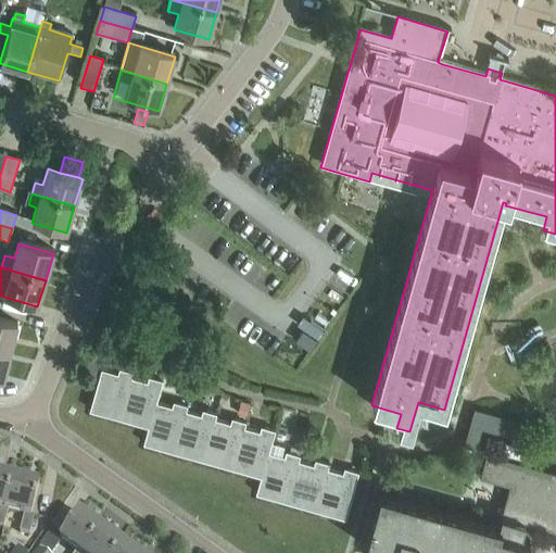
[(0,350),(10,353),(16,325),(0,321),(0,350)]
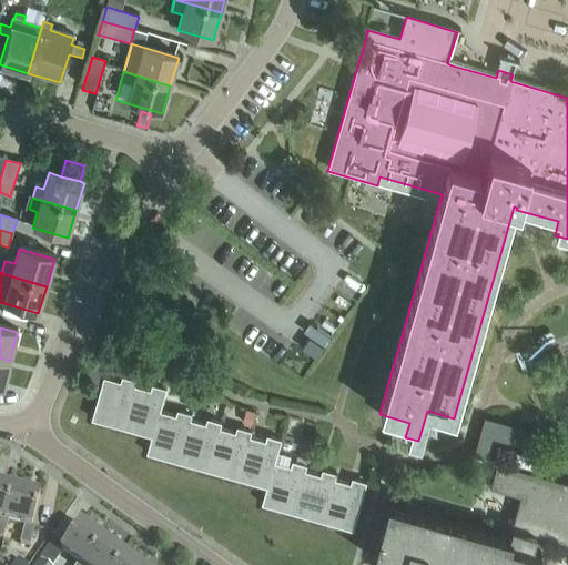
[(0,386),(3,389),(10,361),(0,357),(0,386)]
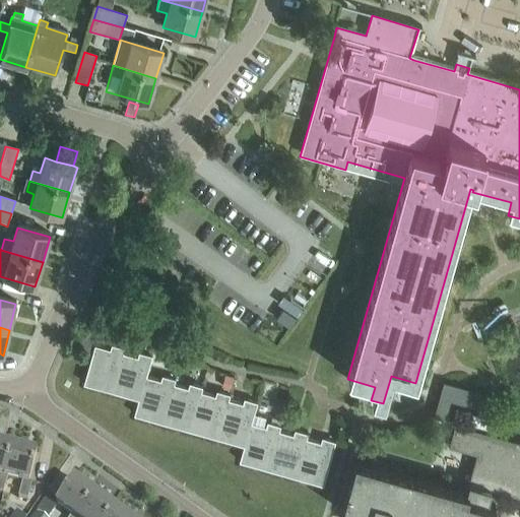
[(89,353),(95,336),(83,332),(77,349),(89,353)]
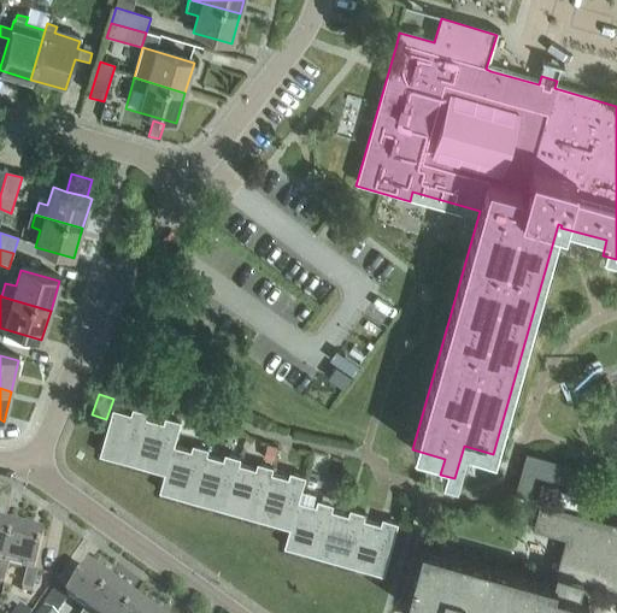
[(131,467),(146,420),(147,414),(136,412),(135,418),(111,412),(99,458),(131,467)]
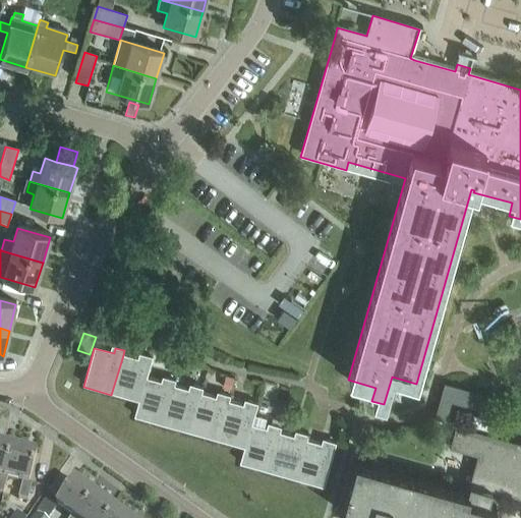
[(138,402),(146,380),(152,358),(142,355),(141,360),(123,355),(111,395),(138,402)]
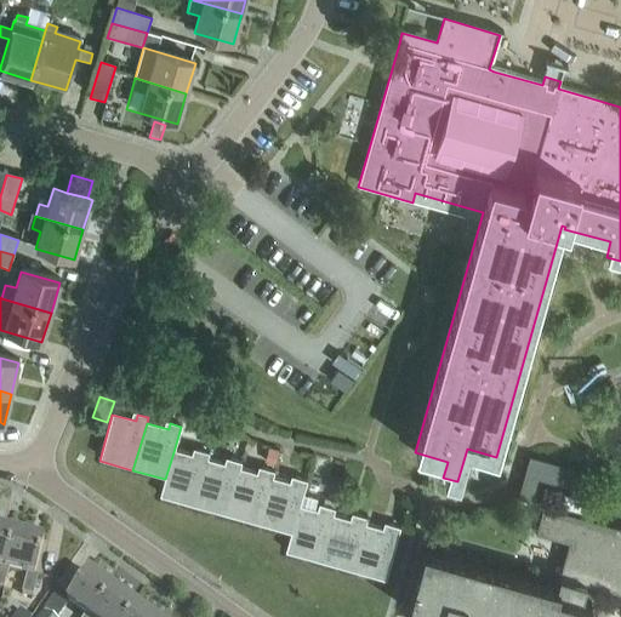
[(281,453),(268,450),(265,466),(277,469),(281,453)]
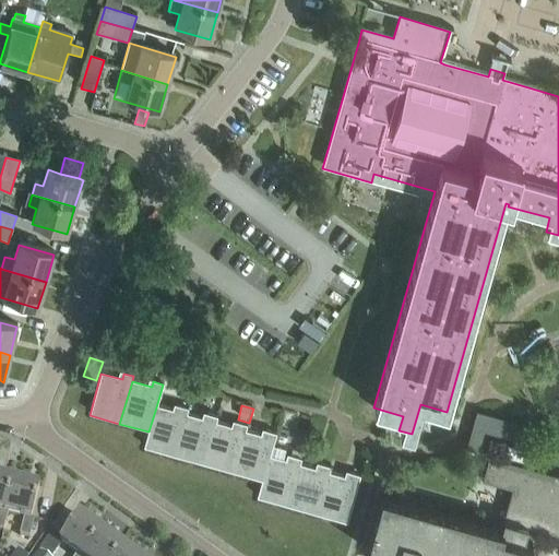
[(173,457),(186,415),(188,410),(178,406),(176,413),(156,407),(149,432),(143,448),(173,457)]
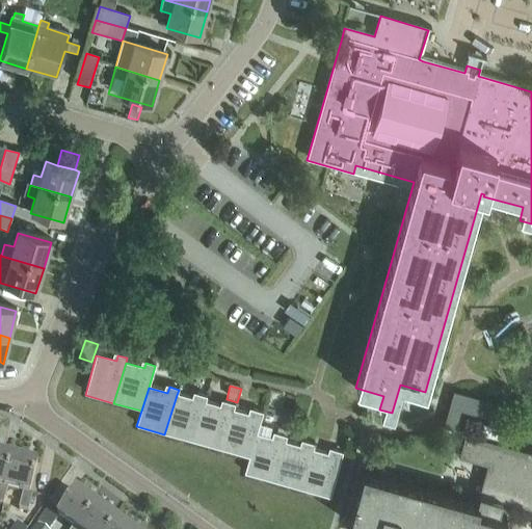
[(487,420),(493,404),(453,393),(443,428),(455,432),(460,412),(487,420)]
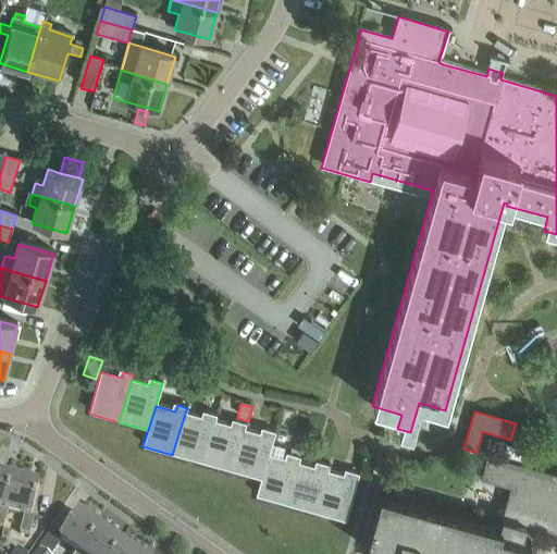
[(201,464),(214,422),(217,417),(207,414),(205,419),(185,414),(172,455),(201,464)]
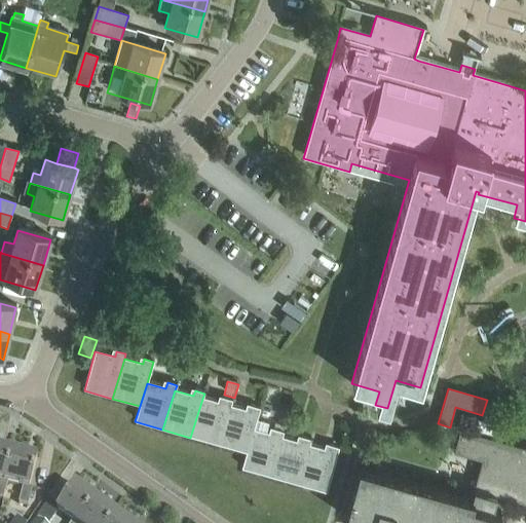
[(218,445),(230,406),(232,401),(223,399),(221,404),(202,399),(190,438),(218,445)]
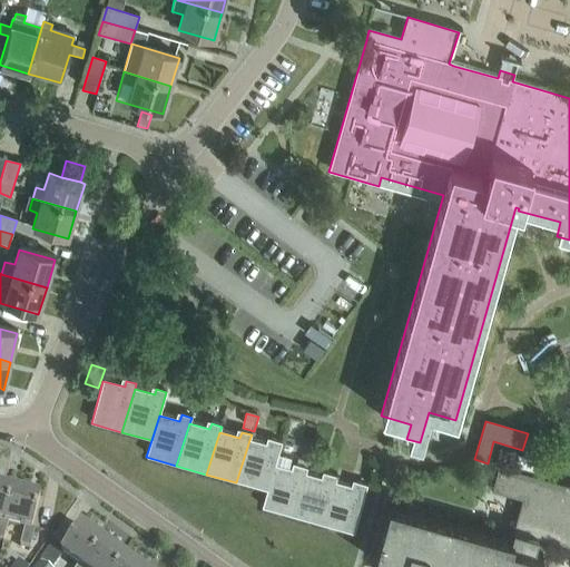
[(266,491),(275,466),(282,443),(272,440),(269,446),(249,440),(236,482),(266,491)]
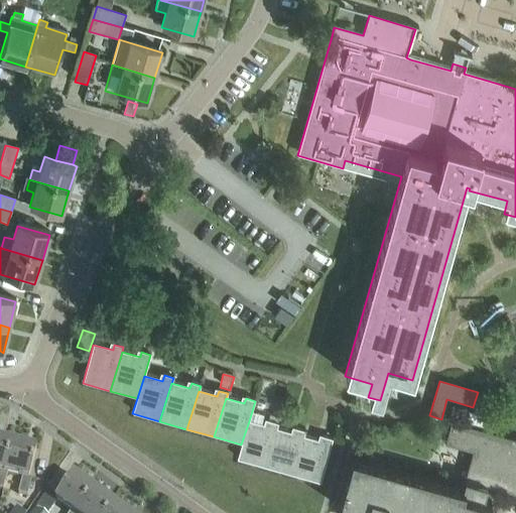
[(264,468),(276,429),(277,424),(268,421),(267,426),(249,421),(241,444),(237,460),(264,468)]
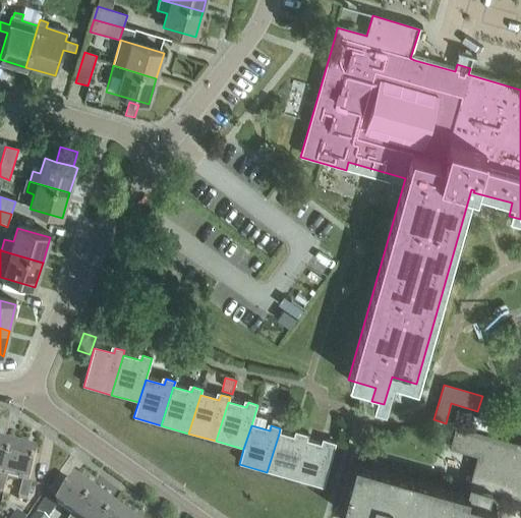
[(493,517),(496,509),(487,507),(491,492),(520,500),(520,445),(455,426),(449,449),(476,457),(466,494),(354,462),(340,513),(338,512),(338,513),(353,517),(493,517)]
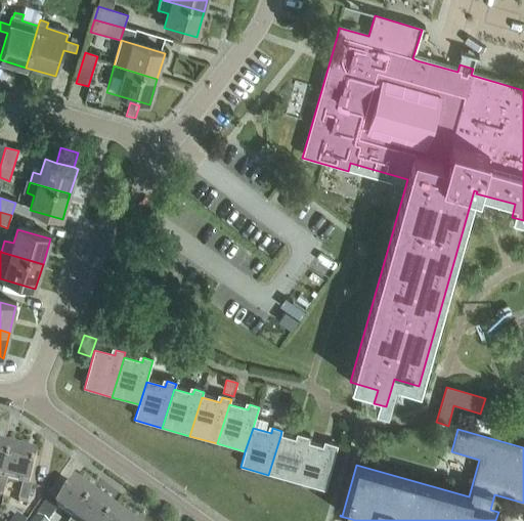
[(297,483),(308,444),(309,439),(300,436),(299,441),(280,436),(268,475),(297,483)]
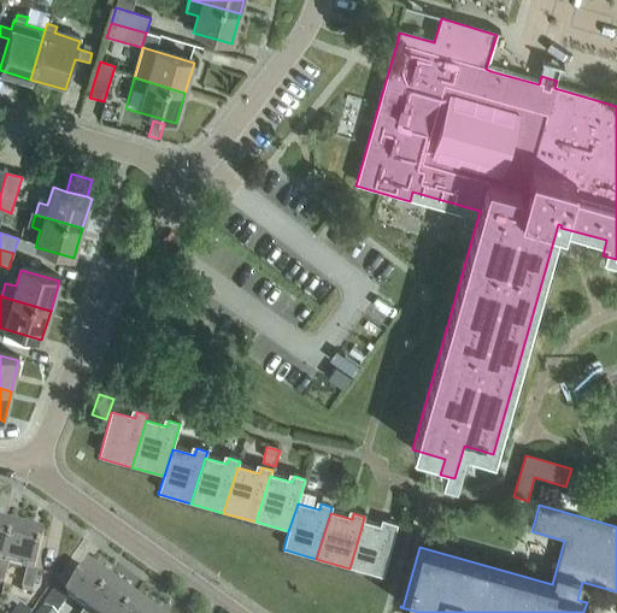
[(363,523),(350,569),(382,578),(397,525),(386,523),(385,529),(363,523)]
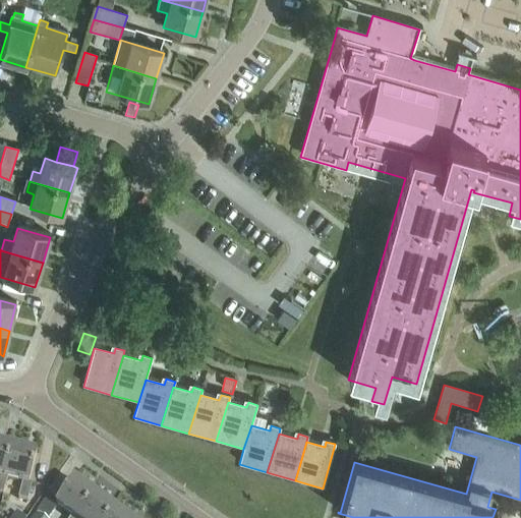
[(3,483),(10,452),(0,449),(0,499),(2,500),(6,484),(3,483)]
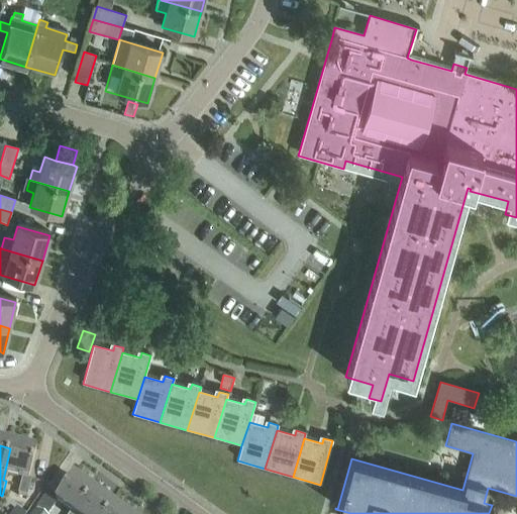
[(3,480),(6,481),(21,484),(17,500),(26,503),(31,486),(28,485),(35,454),(10,448),(3,480)]
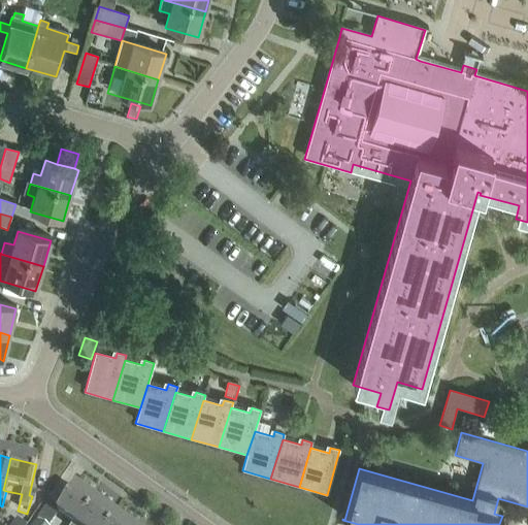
[(81,524),(95,506),(74,491),(58,515),(48,507),(37,524),(54,524),(58,519),(66,524),(81,524)]
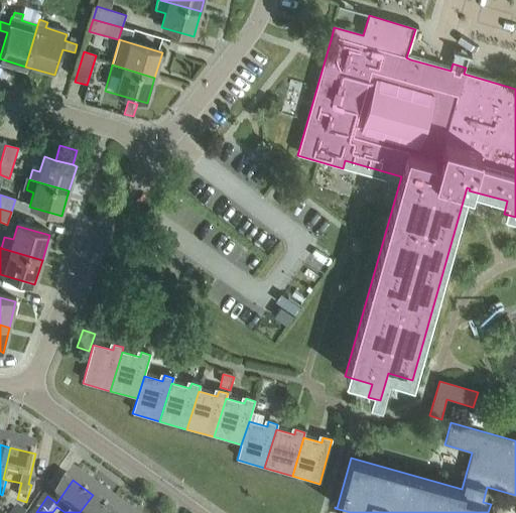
[(111,512),(114,509),(93,495),(80,512),(111,512)]
